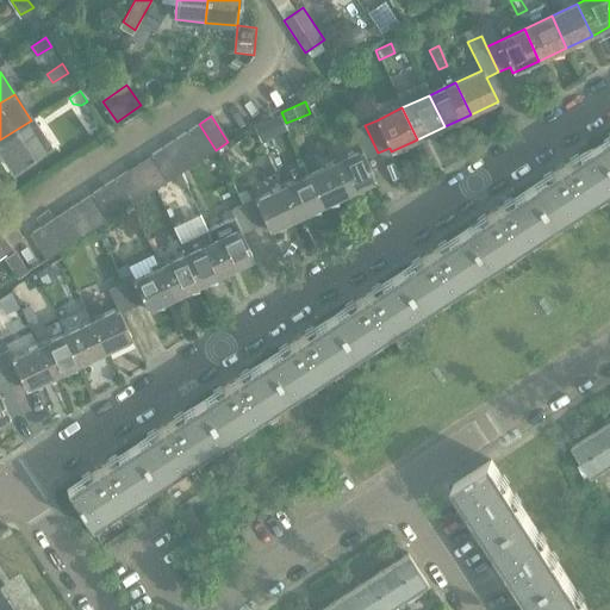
[(49,148),(31,120),(0,139),(0,142),(17,168),(49,148)]
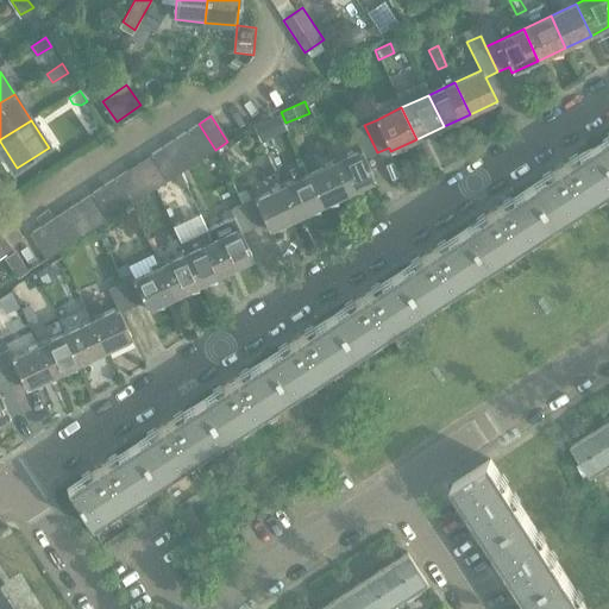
[(202,158),(215,150),(199,124),(186,132),(202,158)]
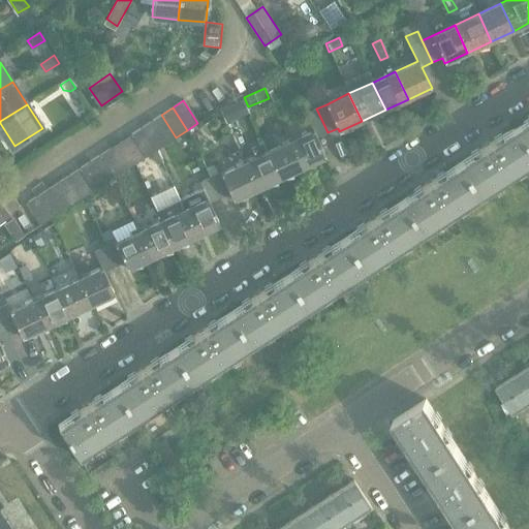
[(312,130),(289,142),(303,168),(327,157),(317,137),(328,132),(316,109),(305,115),(312,130)]
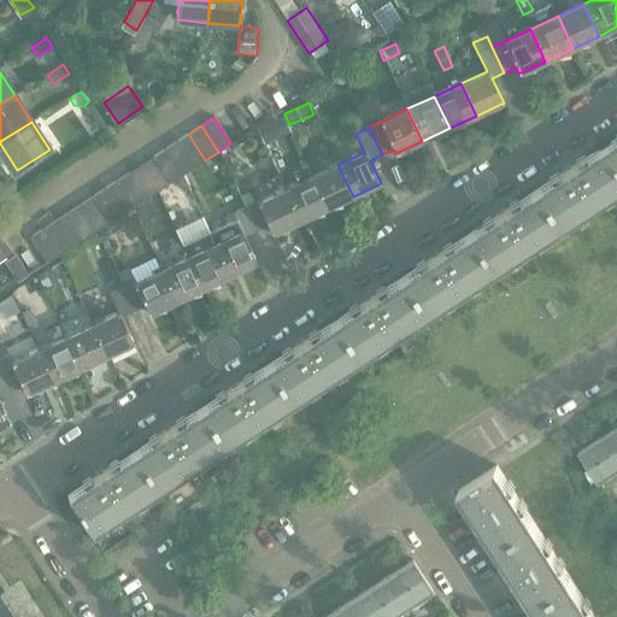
[(188,134),(176,141),(193,168),(205,160),(188,134)]
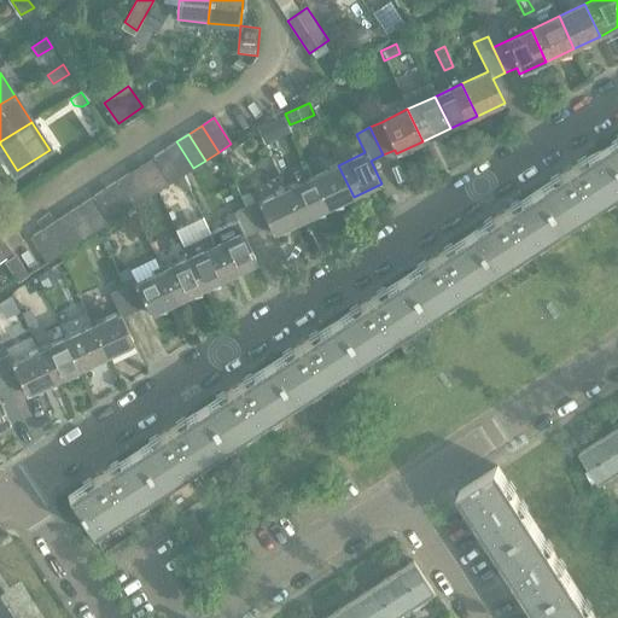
[(617,138),(602,149),(617,173),(617,138)]
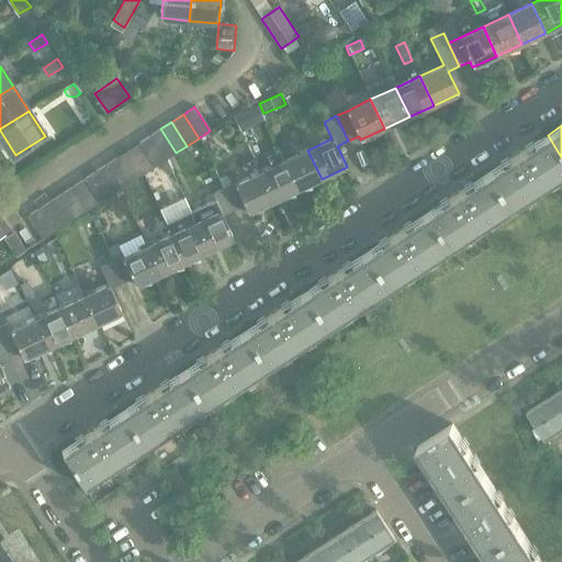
[(165,160),(176,153),(160,128),(149,136),(165,160)]
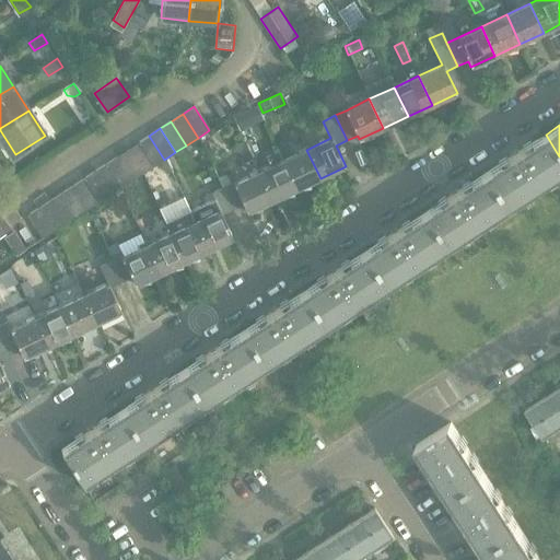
[(508,209),(559,174),(559,156),(546,135),(485,174),(508,209)]
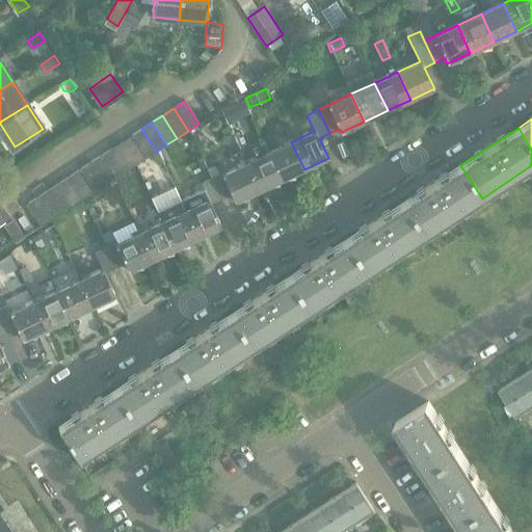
[(141,129),(131,135),(145,158),(156,152),(141,129)]
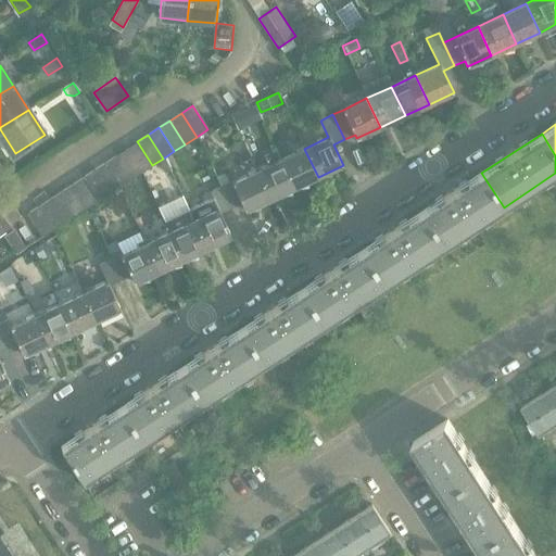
[(251,138),(243,142),(249,153),(256,150),(251,138)]
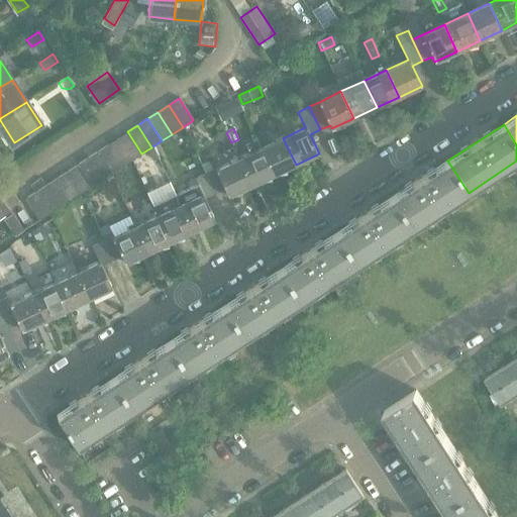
[(131,161),(141,153),(127,131),(117,138),(131,161)]
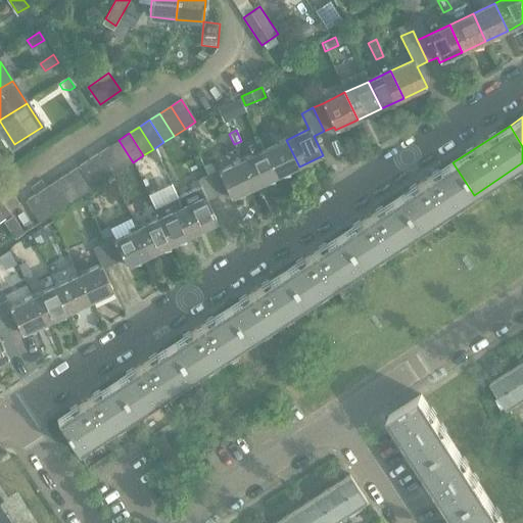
[(222,137),(227,148),(234,144),(229,134),(222,137)]
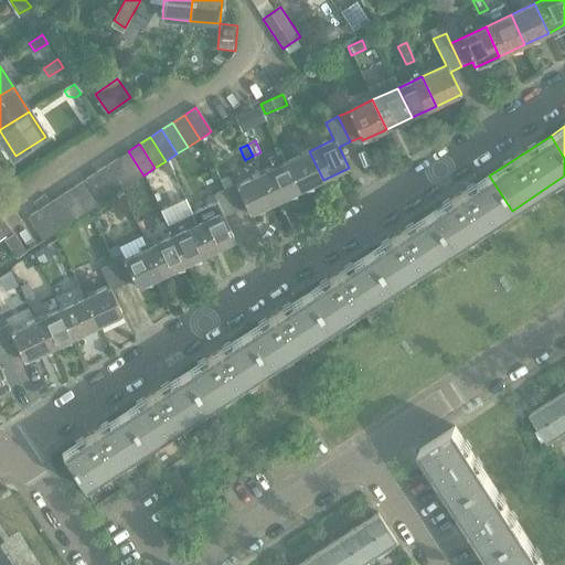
[(132,182),(144,176),(128,151),(117,158),(132,182)]
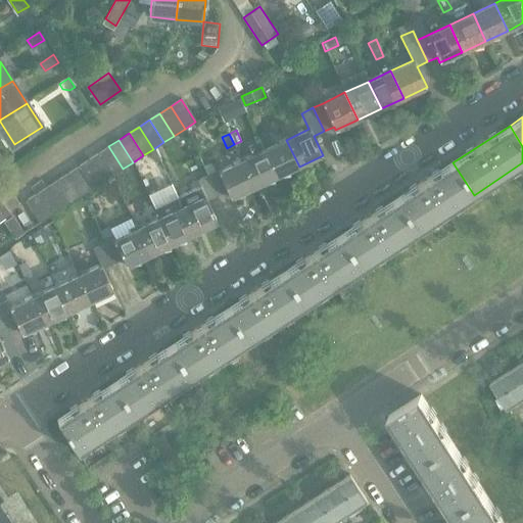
[(286,140),(265,150),(277,177),(299,167),(286,140)]
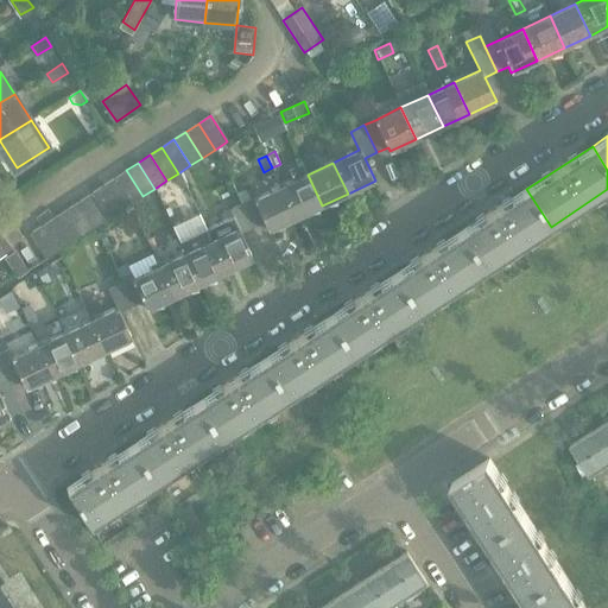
[(131,204),(143,196),(126,170),(114,178),(131,204)]
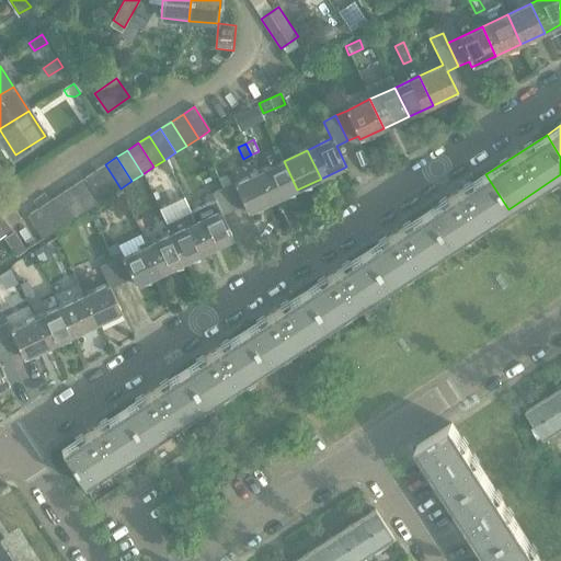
[(297,190),(284,161),(259,173),(273,202),(297,190)]
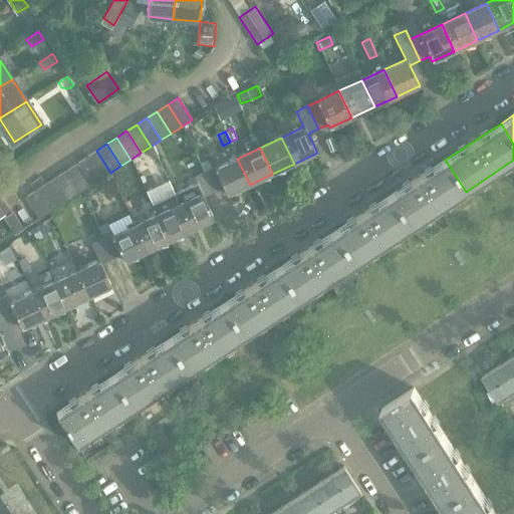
[(96,151),(86,158),(100,179),(110,173),(96,151)]
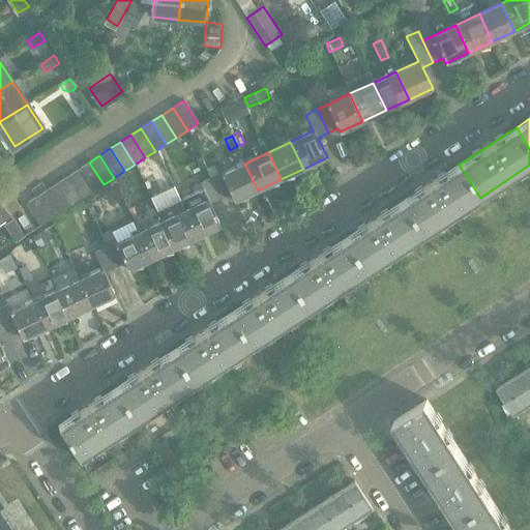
[(93,192),(104,184),(89,163),(79,169),(93,192)]
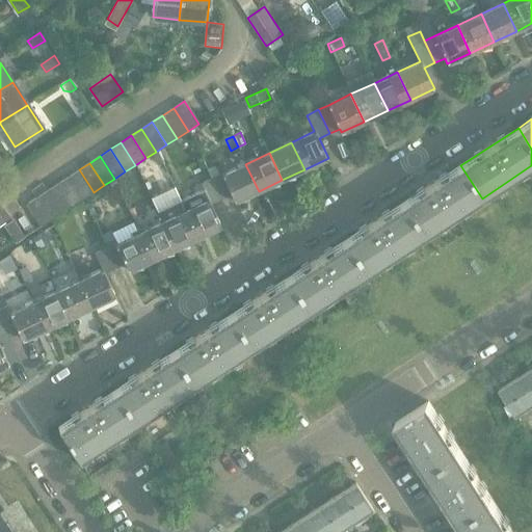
[(222,200),(232,195),(235,202),(259,191),(245,164),(213,179),(222,200)]
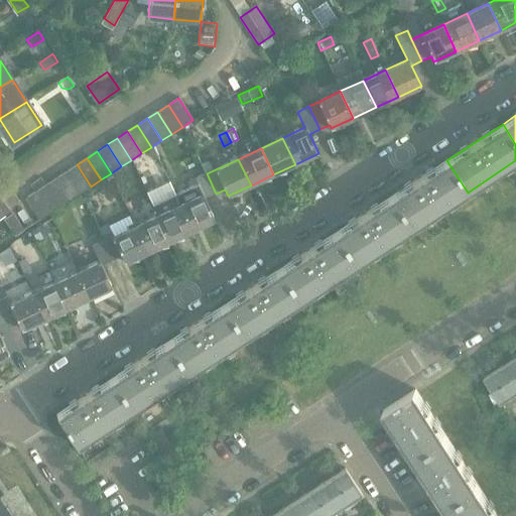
[(412,229),(468,192),(446,160),(391,197),(412,229)]
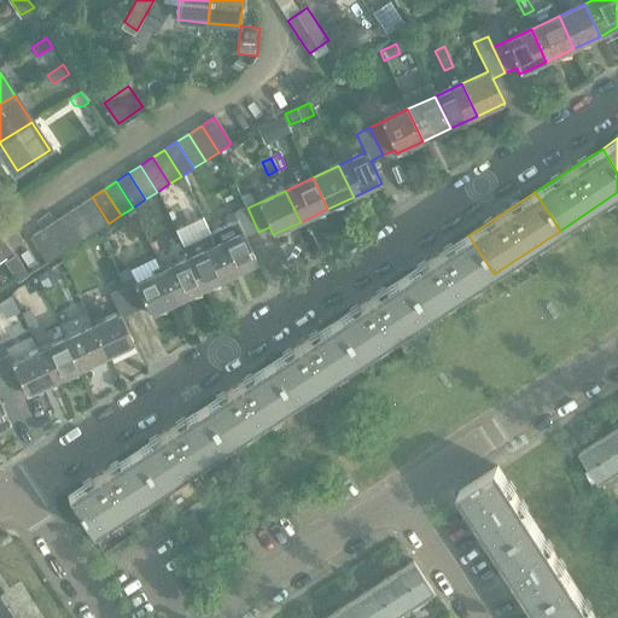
[(97,231),(109,223),(92,197),(80,205),(97,231)]
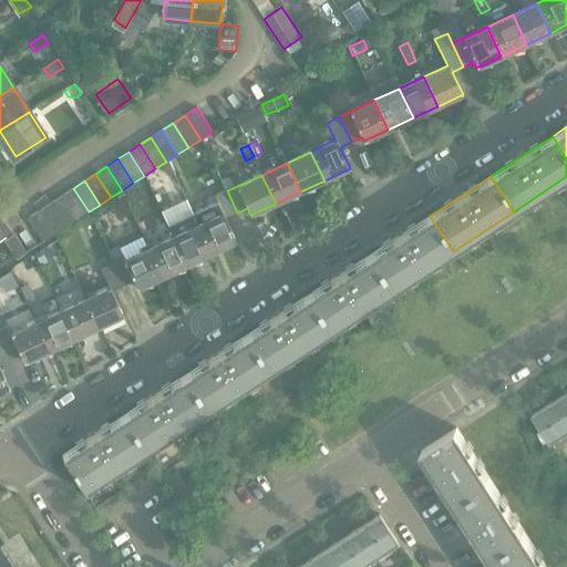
[(73,188),(62,195),(78,219),(89,212),(73,188)]
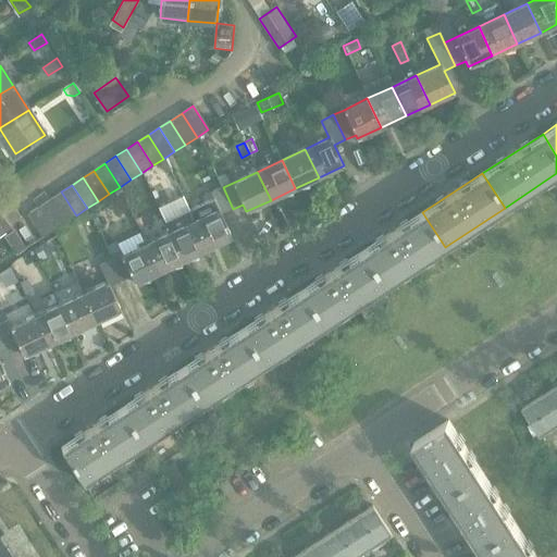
[(222,213),(233,209),(223,187),(210,194),(218,209),(194,221),(208,249),(233,237),(222,213)]
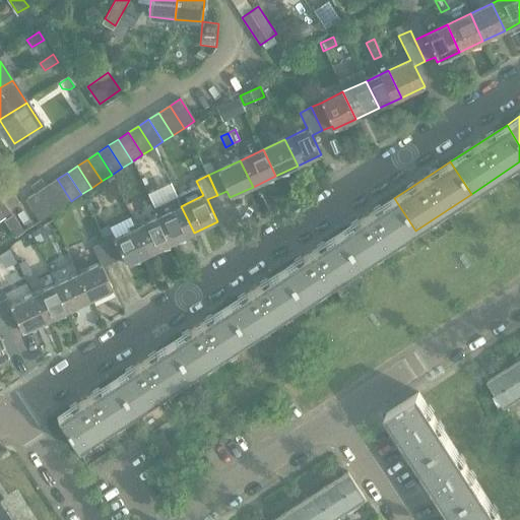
[(60,208),(71,201),(57,179),(47,186),(60,208)]
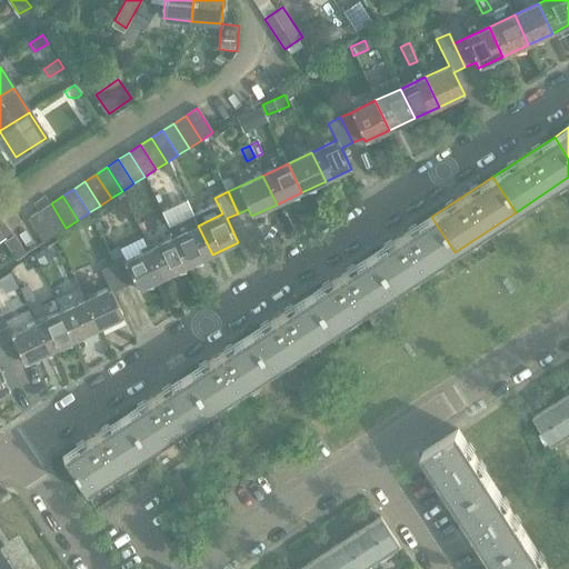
[(189,198),(165,210),(170,223),(196,212),(189,198)]
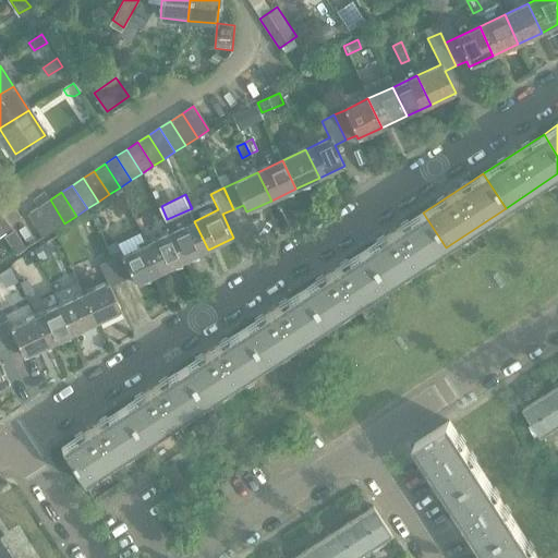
[(50,199),(38,207),(53,230),(64,223),(50,199)]
